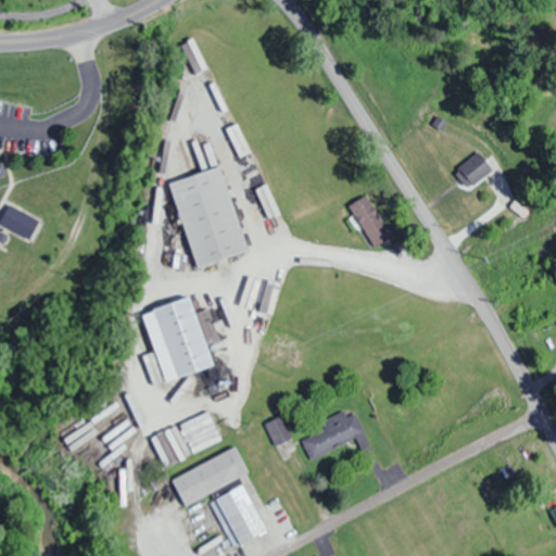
[(454,172),(468,189),(493,169),(479,151),(454,172)]
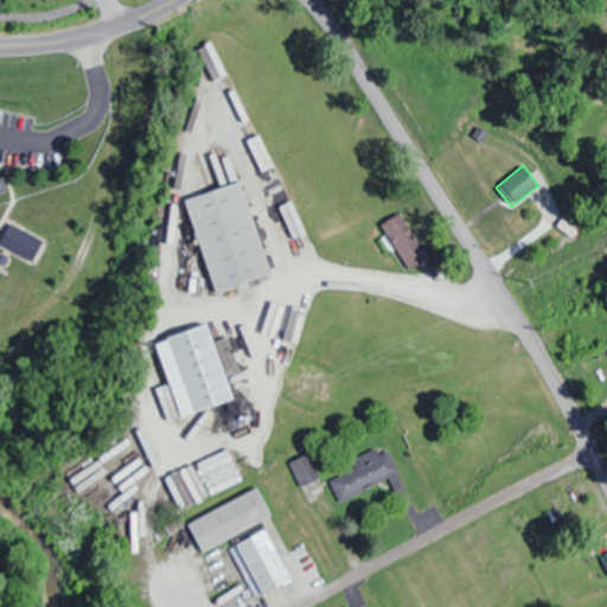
[(242,181),(186,198),(213,292),(269,276),(242,181)]
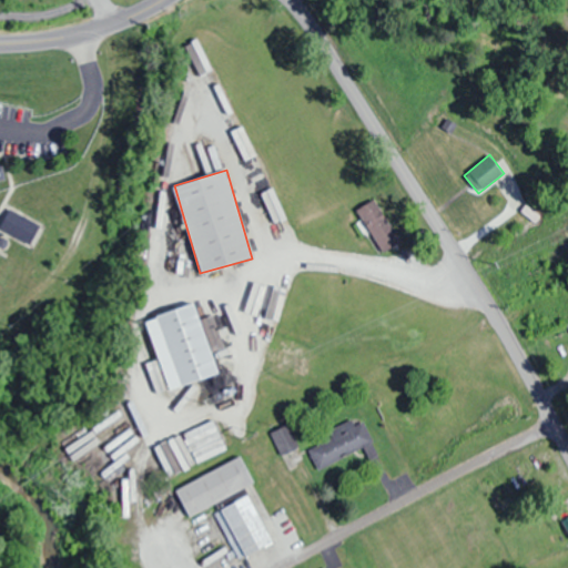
[(401,243),(374,200),(356,211),(383,254),(401,243)]
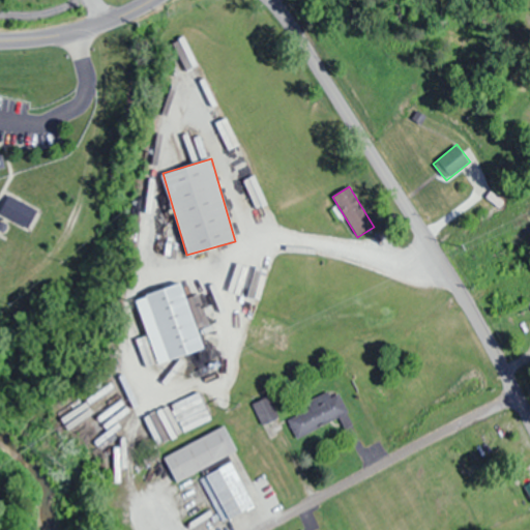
[(0,213),(0,214),(30,228),(38,209),(8,196),(0,213)]
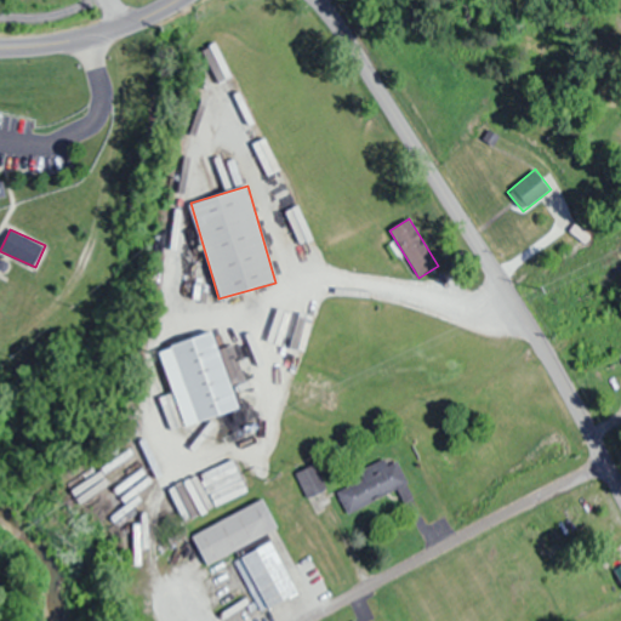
[(238,410),(212,332),(159,349),(183,427),(238,410)]
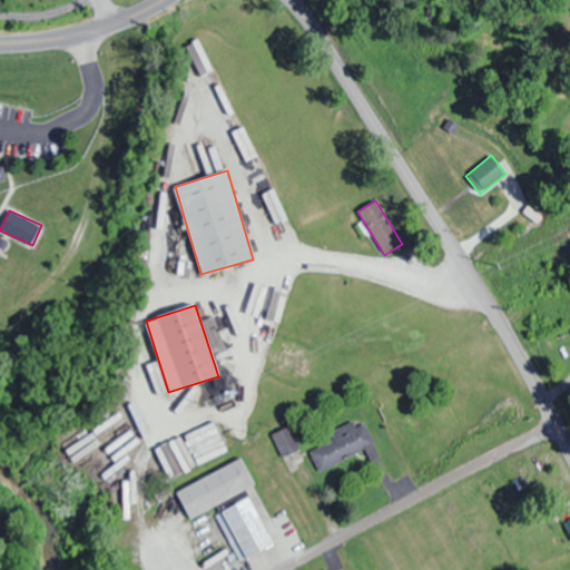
[(226,451),(213,422),(183,436),(196,464),(226,451)]
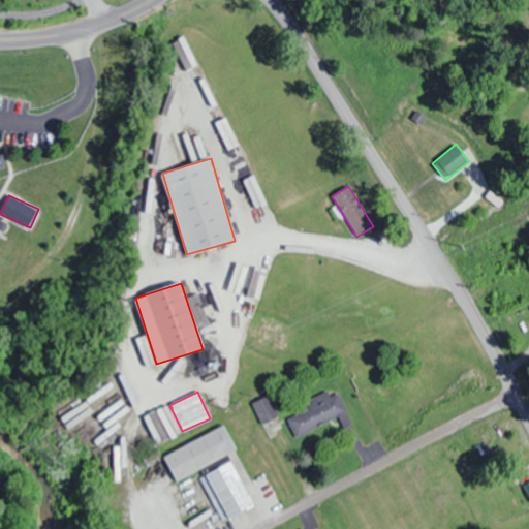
[(286,415),(294,436),(347,413),(339,393),(286,415)]
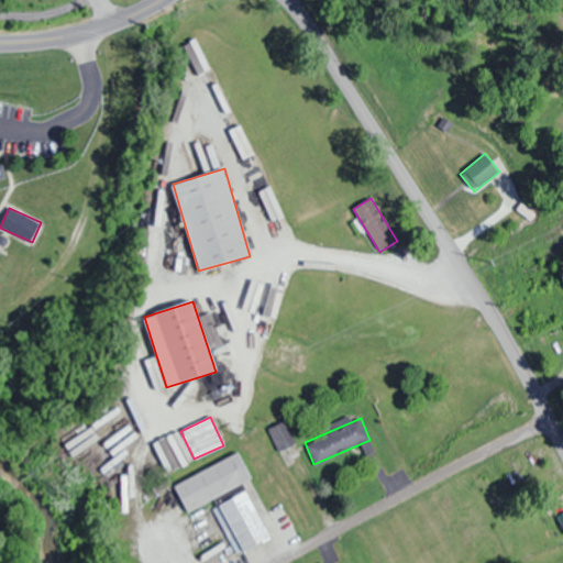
[(173,484),(186,511),(252,481),(239,453),(173,484)]
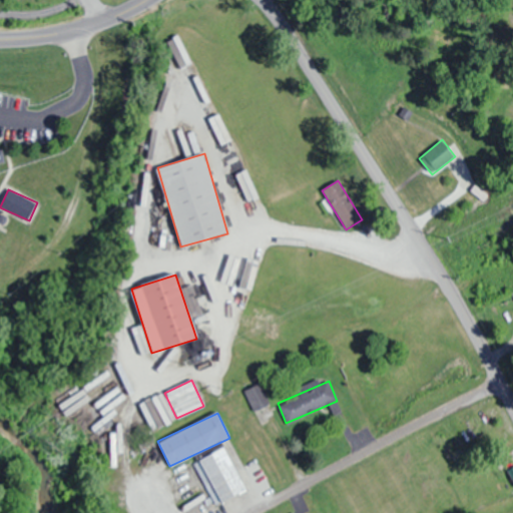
[(245,490),(224,447),(193,463),(214,505),(245,490)]
